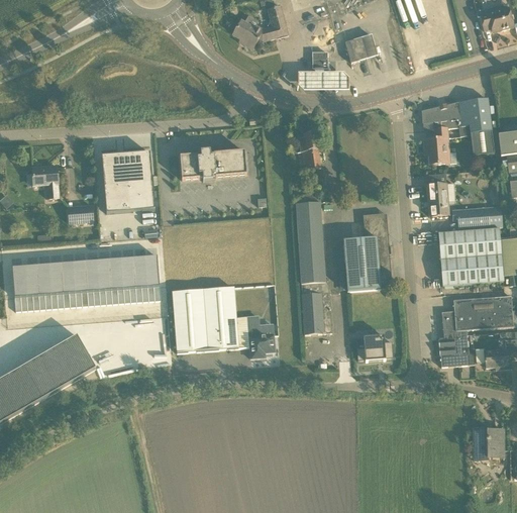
[(288,33),(281,4),(267,8),(272,25),(263,27),(256,24),(255,26),(254,26),(257,20),(248,14),(245,20),(241,18),(232,33),(246,40),(244,43),(251,47),(257,37),(262,40),(288,33)]
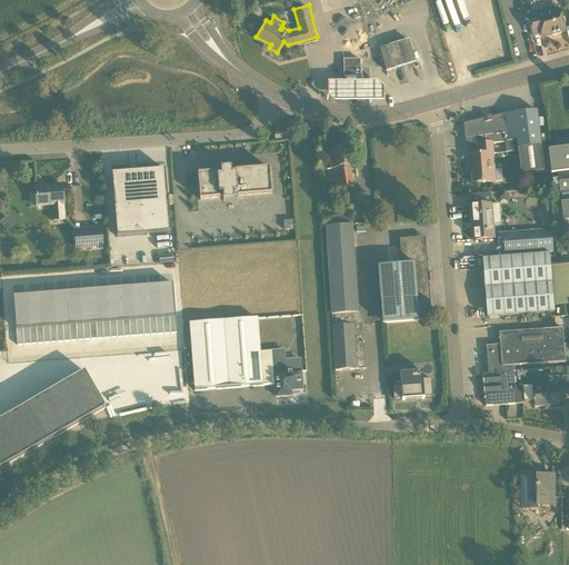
[(566,28),(560,9),(543,13),(543,11),(528,15),(532,31),(541,29),(541,32),(551,29),(551,31),(566,28)]
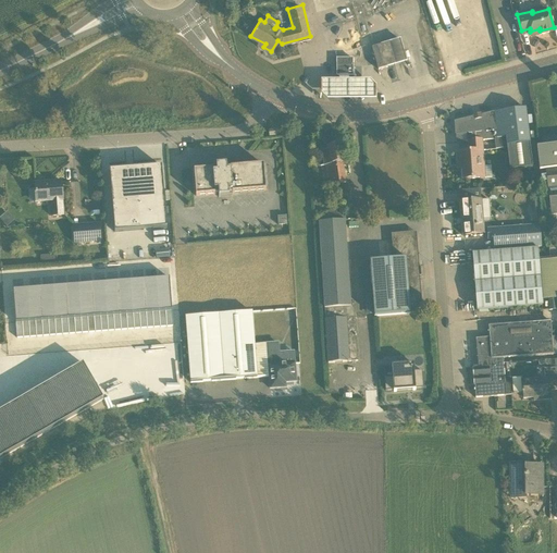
[(400,36),(372,44),(379,66),(407,59),(400,36)]
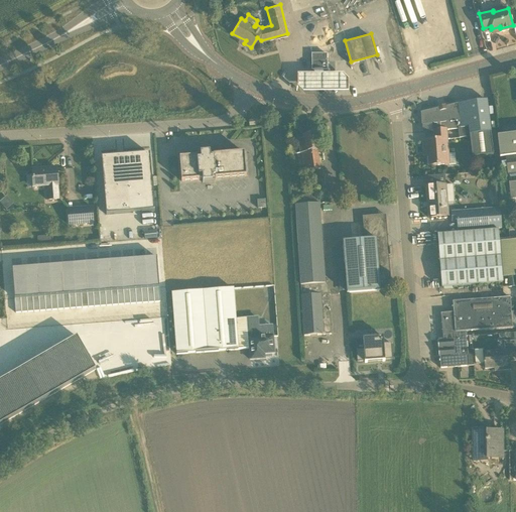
[(312,67),(327,67),(327,50),(312,50),(312,67)]
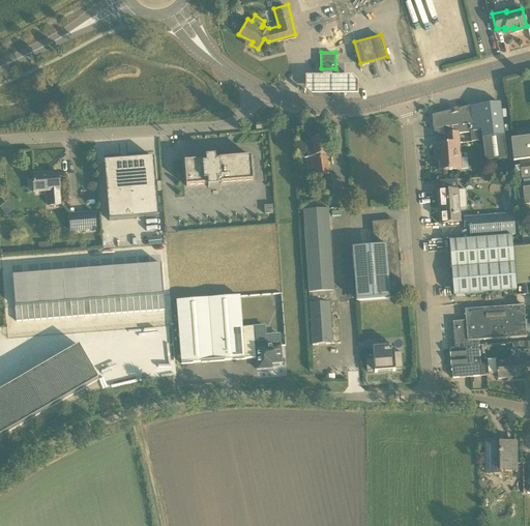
[(352,74),(305,74),(305,86),(312,92),(357,91),(357,79),(352,74)]
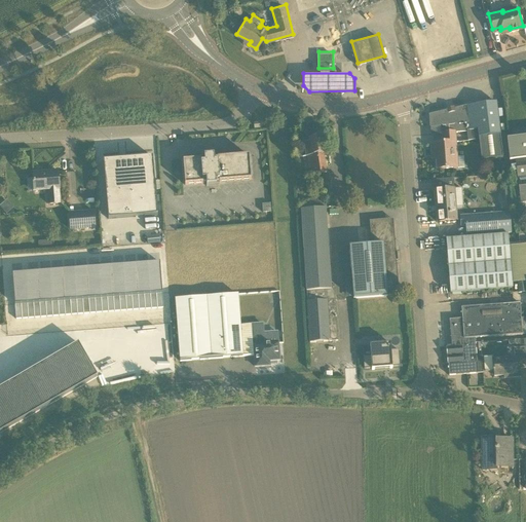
[(431,132),(442,131),(442,129),(455,128),(455,129),(466,128),(467,137),(479,136),(481,156),(502,154),(499,132),(496,99),(463,103),(454,105),(454,104),(447,106),(447,107),(428,111),(429,123),(430,123),(431,132)]
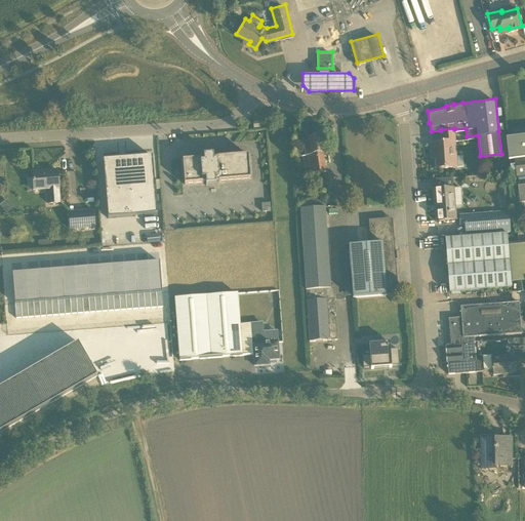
[(456,154),(454,129),(454,128),(441,129),(441,130),(442,139),(431,139),(432,155),(435,155),(436,165),(456,164),(456,154)]
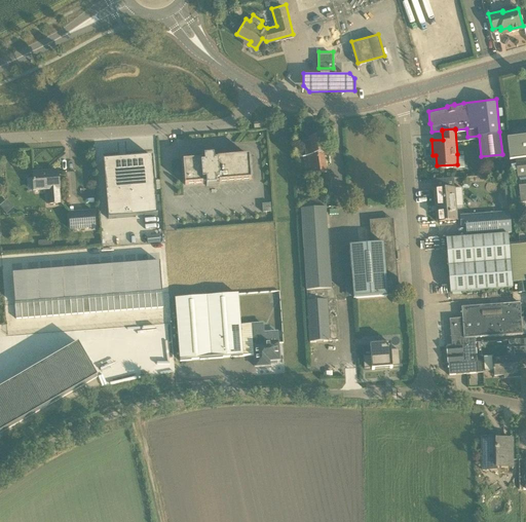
[(525,132),(513,135),(508,135),(510,157),(525,154),(525,132)]
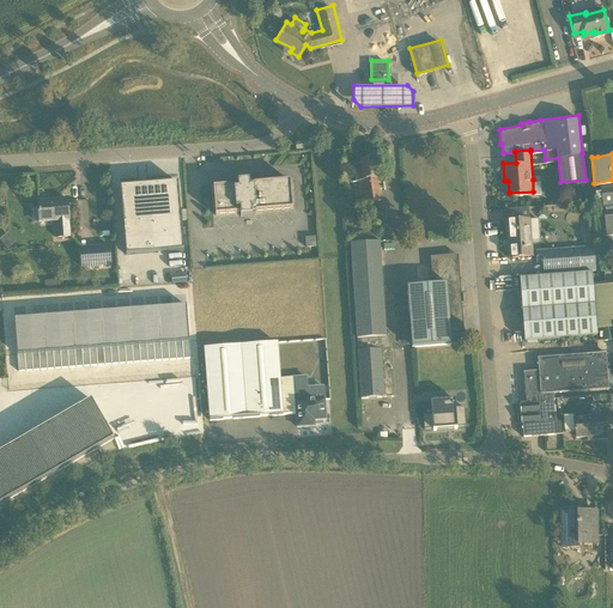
[(381,198),(377,175),(380,175),(376,156),(360,158),(360,162),(354,162),(360,193),(365,193),(366,200),(369,216),(382,213),(380,198),(381,198)]
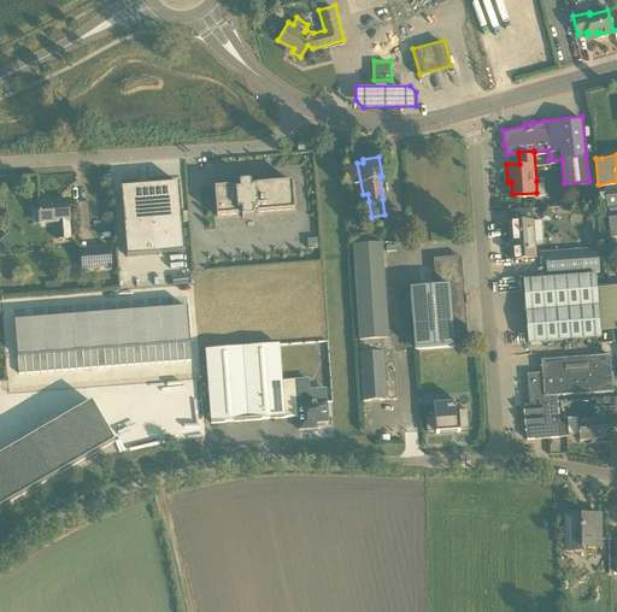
[(236,183),(215,184),(217,212),(239,211),(242,210),(242,215),(253,213),(253,210),(257,209),(257,210),(294,206),(292,178),(254,181),(254,182),(251,182),(251,178),(239,178),(240,183),(236,183)]
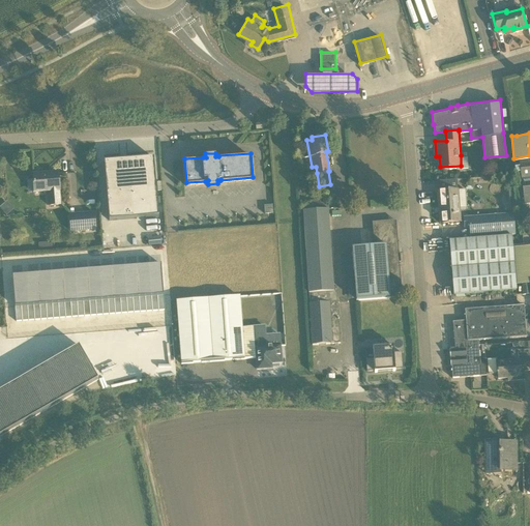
[(154,154),(105,158),(109,217),(158,213),(154,154)]
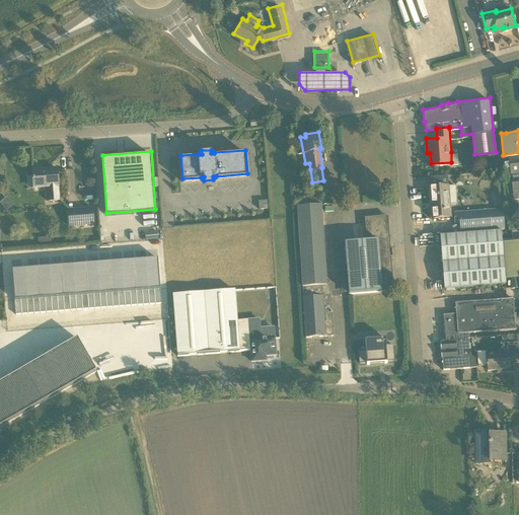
[(518,196),(518,153),(509,155),(511,172),(514,197),(518,196)]
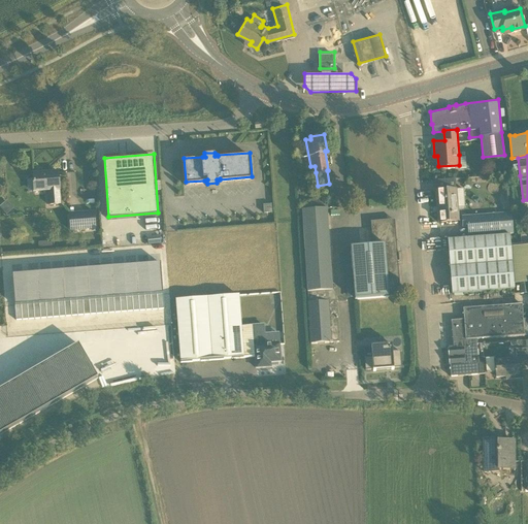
[(509,169),(508,160),(498,161),(499,170),(509,169)]
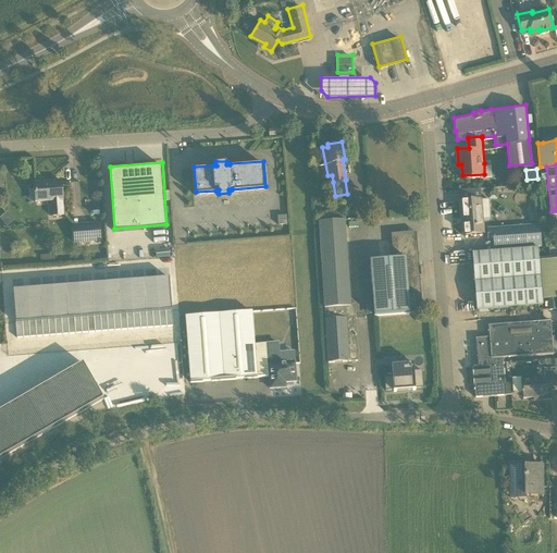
[(63,211),(62,196),(63,196),(61,177),(35,180),(36,198),(51,197),(51,212),(63,211)]
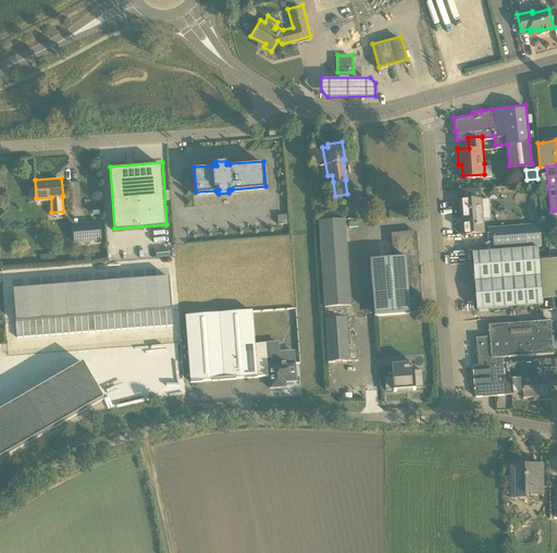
[(481,197),(481,196),(460,198),(463,231),(484,230),(483,216),(481,197)]
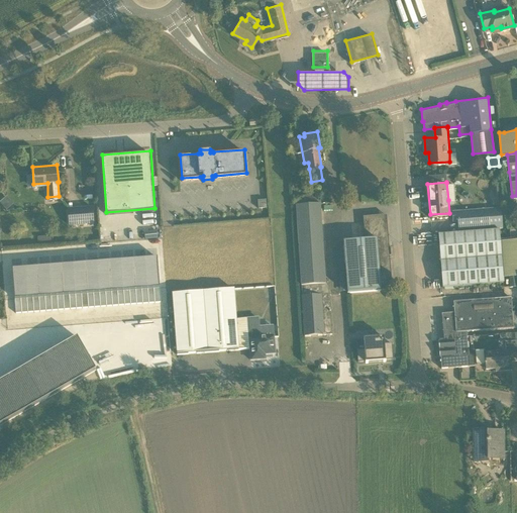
[(294,192),(294,201),(320,200),(320,194),(311,194),(311,191),(294,192)]
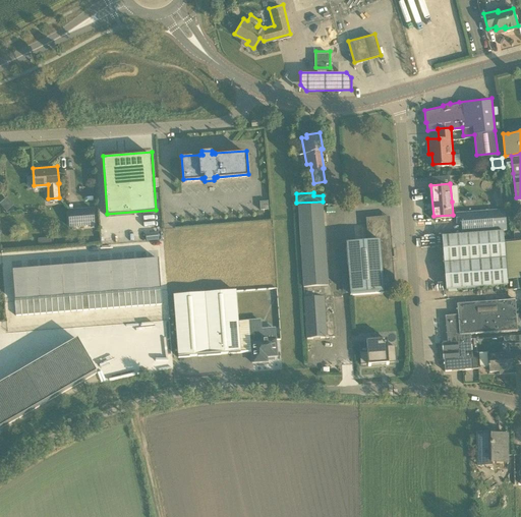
[(335,334),(334,324),(331,282),(327,283),(323,203),(298,204),(307,336),(335,334)]
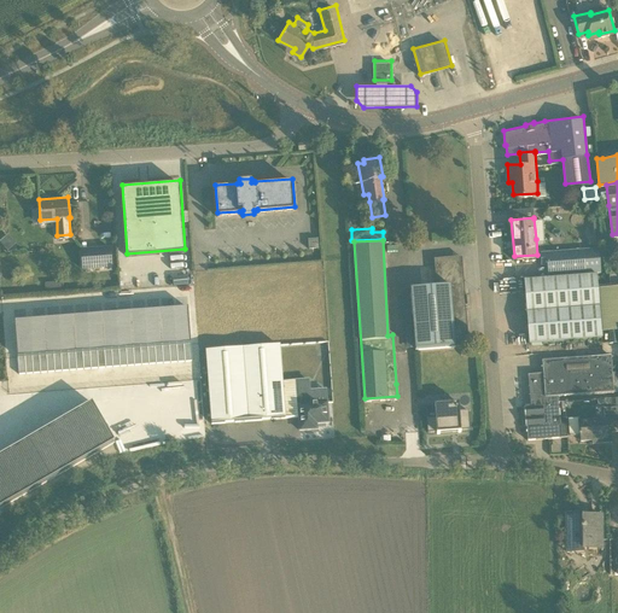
[(81,267),(111,264),(110,243),(80,245),(81,267)]
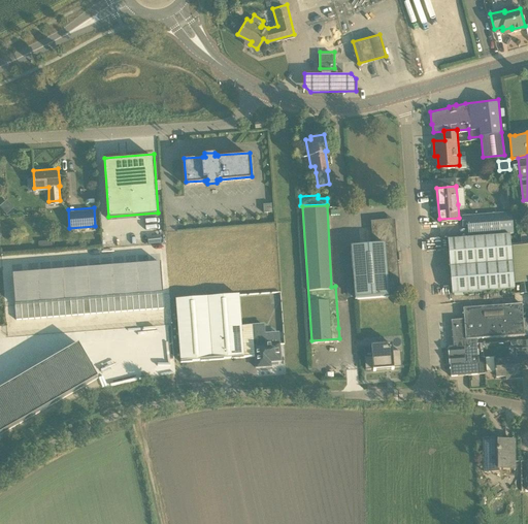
[(514,229),(512,209),(462,214),(462,224),(467,224),(468,235),(448,236),(449,244),(473,242),(500,241),(510,240),(509,230),(514,229)]
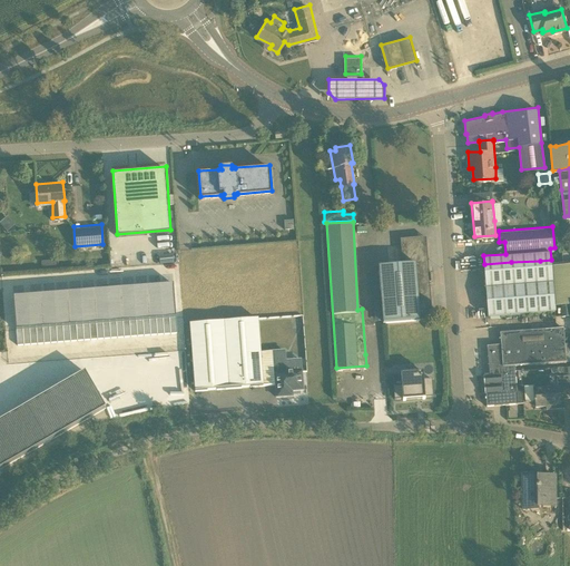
[(382,318),(382,320),(432,315),(425,235),(401,236),(402,262),(379,264),(381,296),(382,318)]
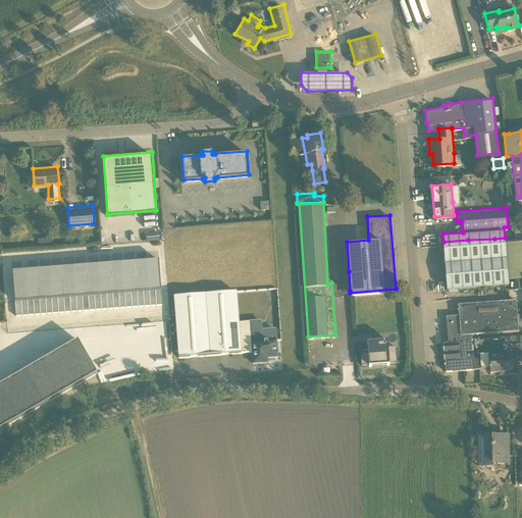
[(509,282),(507,256),(505,238),(494,239),(468,240),(444,242),(447,289),(509,282)]
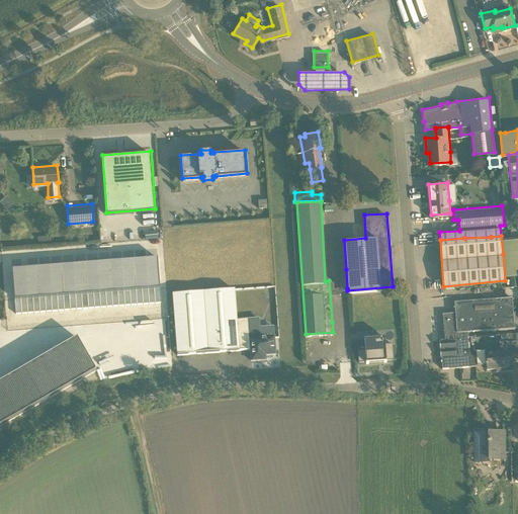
[(158,255),(12,266),(15,311),(161,300),(158,255)]
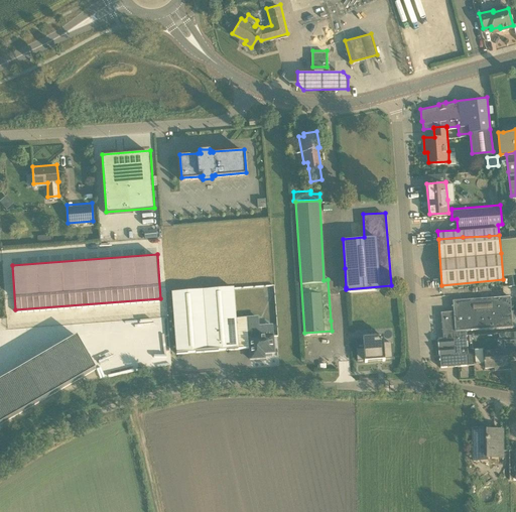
[(176,351),(238,346),(234,285),(172,290),(176,351)]
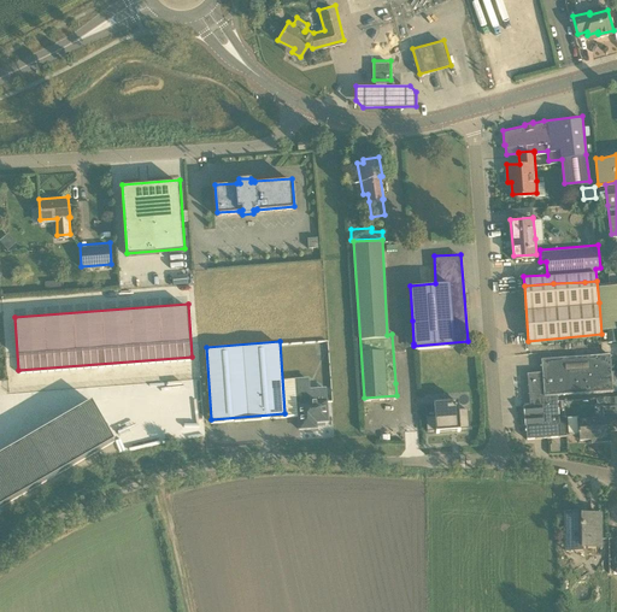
[(527,436),(560,434),(559,422),(558,410),(558,399),(557,393),(612,388),(610,351),(541,355),(542,369),(527,370),(530,401),(524,401),(527,436)]
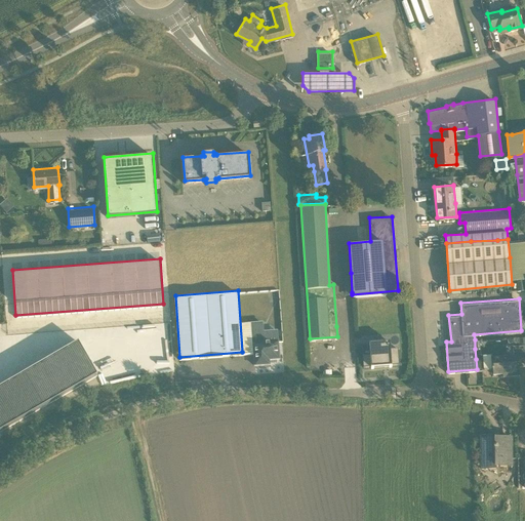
[(270,361),(270,357),(280,356),(277,328),(264,329),(263,320),(251,321),(254,362),(270,361)]
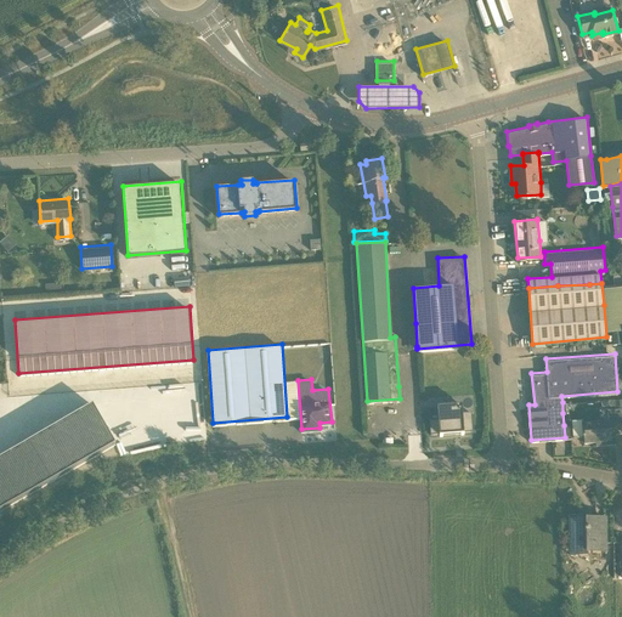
[(90,400),(0,453),(0,508),(114,439),(90,400)]
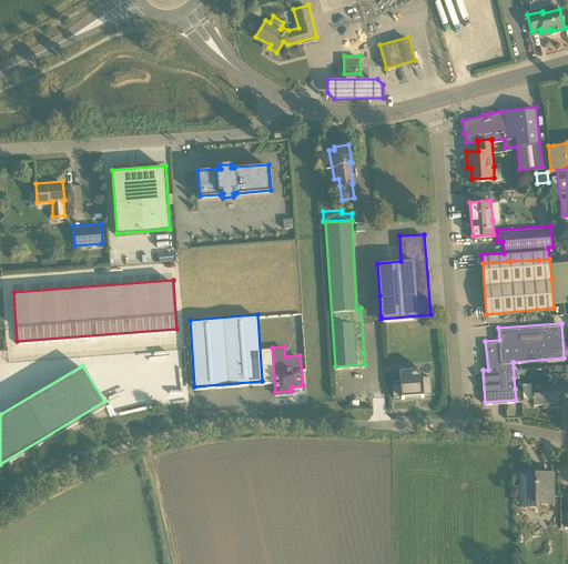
[(403,381),(392,382),(393,394),(402,394),(402,395),(404,395),(421,394),(424,394),(424,392),(432,392),(430,374),(423,375),(422,368),(419,368),(402,369),(399,369),(399,371),(402,371),(403,381)]
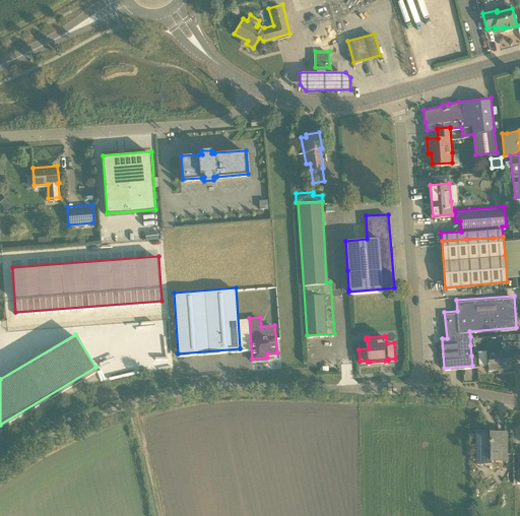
[(519,341),(519,339),(517,340),(508,340),(508,349),(486,351),(486,349),(478,349),(478,353),(479,364),(489,363),(489,369),(503,368),(504,370),(514,369),(513,361),(519,360),(519,341)]
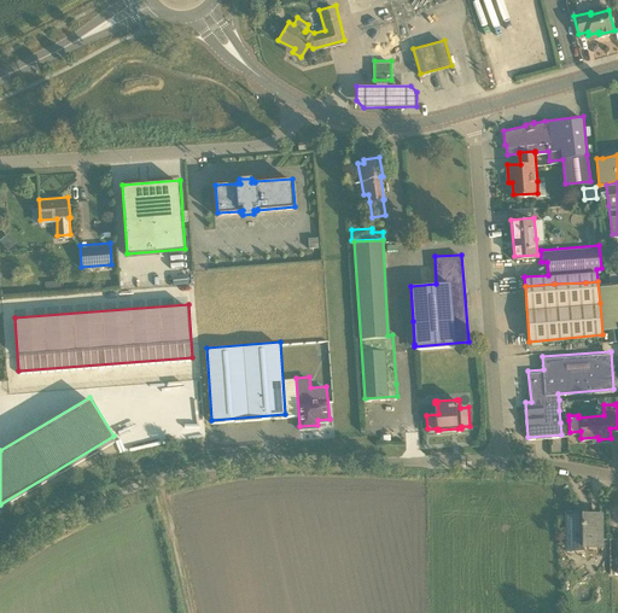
[(583,512),(583,509),(566,509),(567,548),(584,548),(584,544),(602,544),(602,512),(583,512)]
